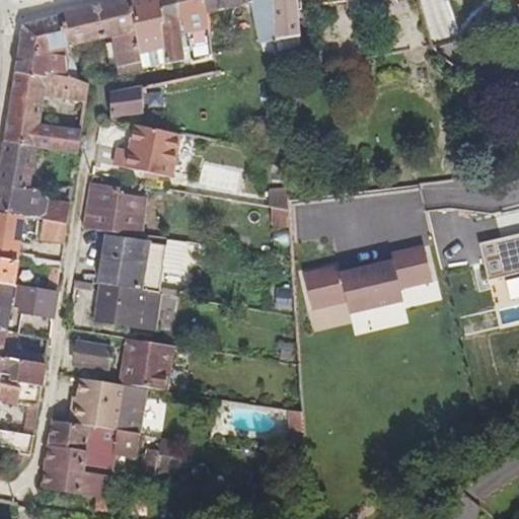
[(130,0),(62,16),(70,48),(113,36),(122,74),(146,70),(133,0),(130,0)]
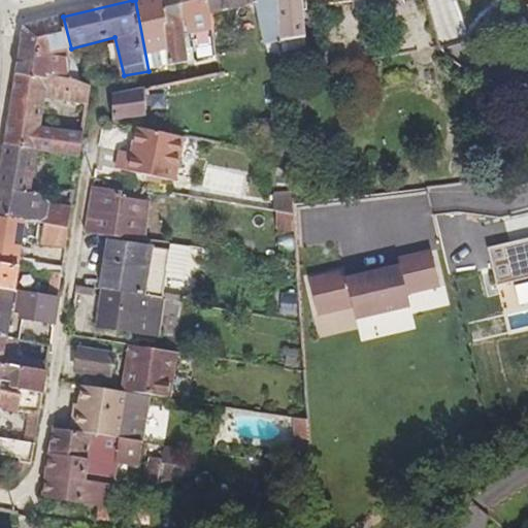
[(161,0),(135,0),(149,71),(169,67),(161,0)]
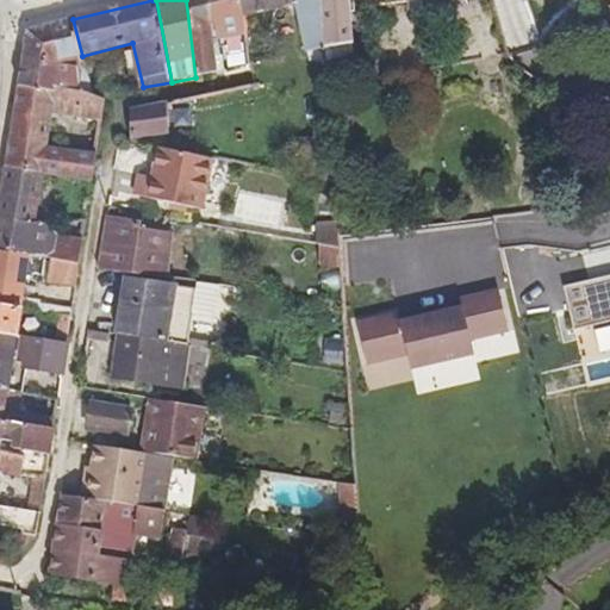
[(218,73),(207,0),(186,0),(195,78),(218,73)]
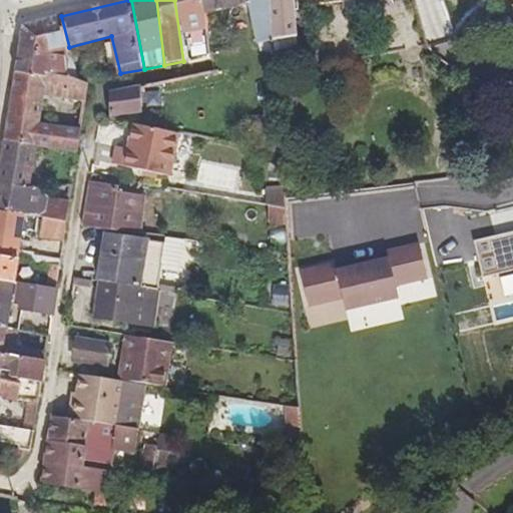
[(211,56),(203,15),(199,0),(174,0),(183,61),(211,56)]
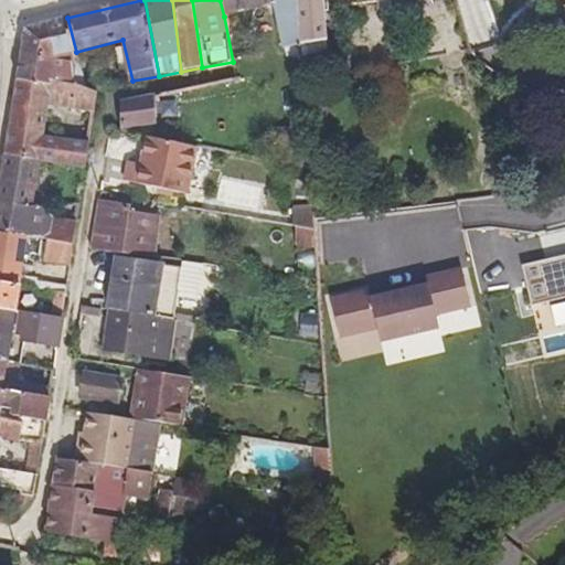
[(283,49),(301,45),(298,0),(220,0),(224,17),(274,4),(283,49)]
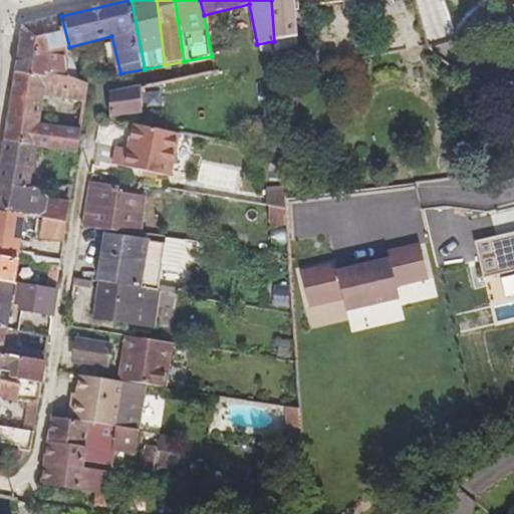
[(274,42),(297,37),(292,0),(271,0),(274,41),(274,42)]
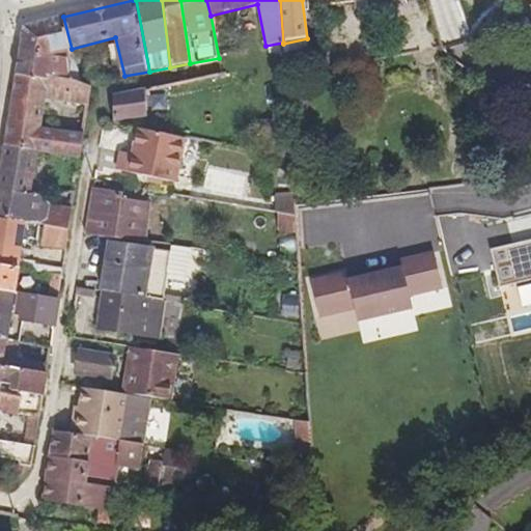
[(24,27),(20,51),(44,55),(72,49),(63,17),(63,16),(26,25),(24,27)]
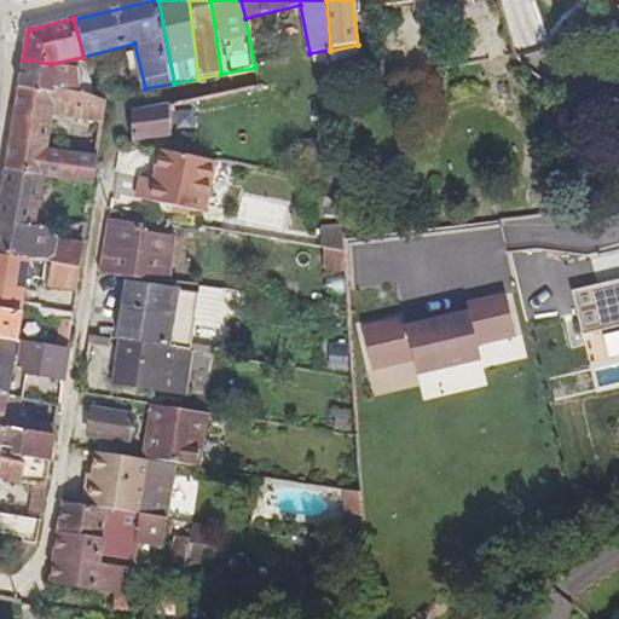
[(80,94),(77,69),(51,64),(23,59),(19,86),(80,94)]
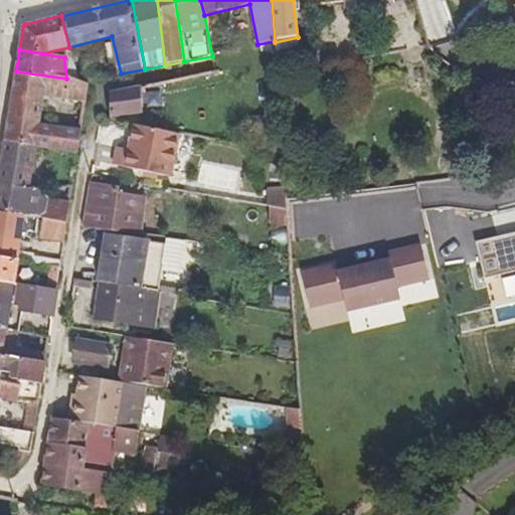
[(66,78),(16,71),(5,139),(35,145),(78,153),(82,132),(39,125),(44,95),(87,102),(90,86),(77,79),(66,78)]
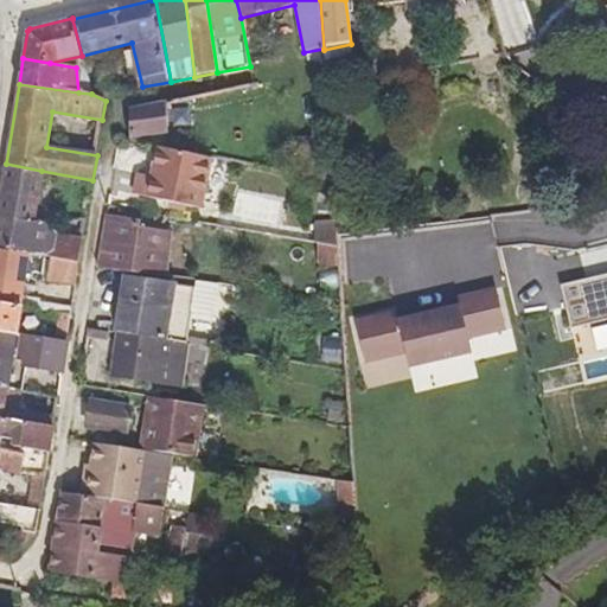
[(167,102),(131,110),(131,139),(168,135),(167,102)]
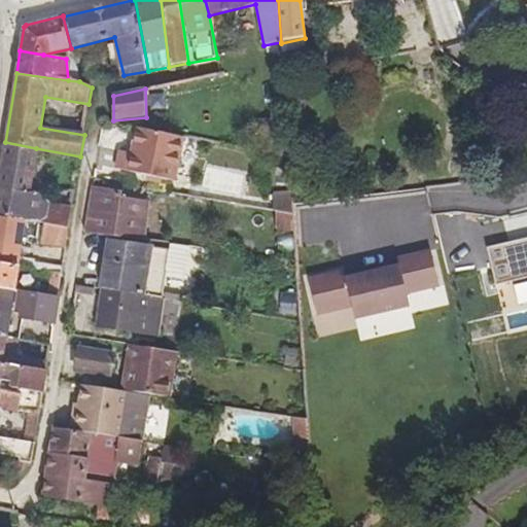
[(132,154),(120,152),(116,169),(175,181),(183,138),(137,128),(132,154)]
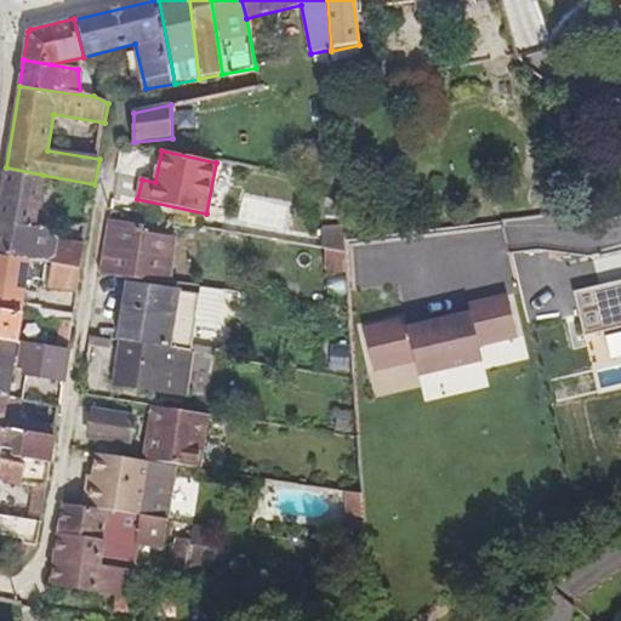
[(43,175),(6,167),(0,208),(0,218),(36,228),(43,175)]
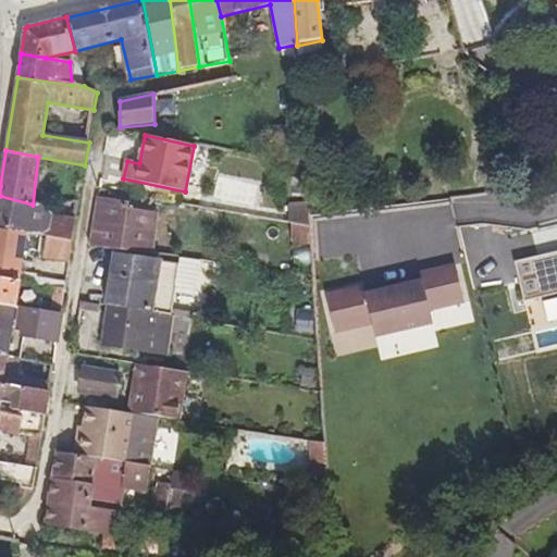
[(33,205),(0,196),(0,226),(27,232),(46,236),(73,242),(76,220),(53,215),(45,206),(33,205)]
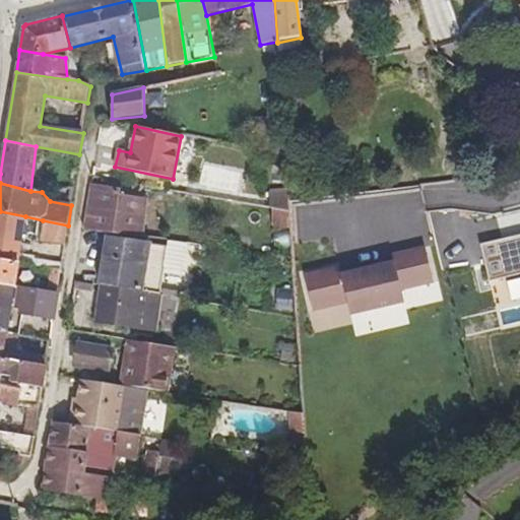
[(91,184),(84,230),(127,236),(133,197),(119,194),(120,189),(91,184)]
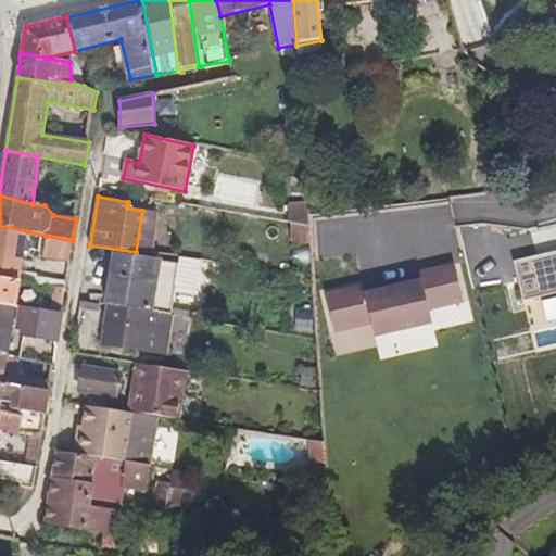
[(306,205),(288,206),(289,222),(307,225),(306,205)]
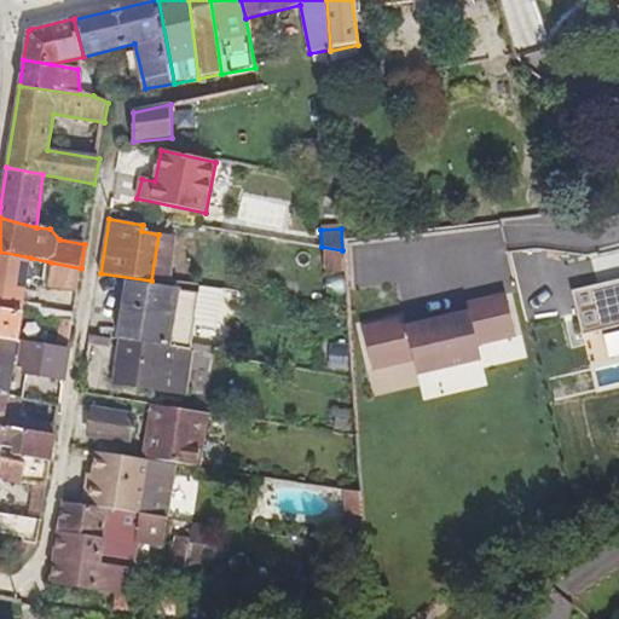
[(177,237),(158,235),(151,281),(169,284),(177,237)]
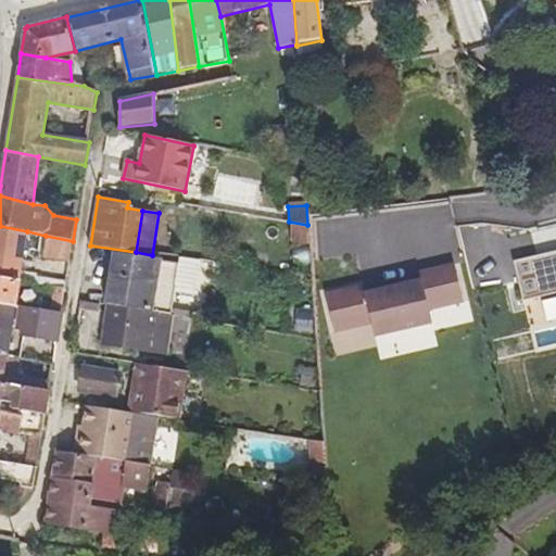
[(27,231),(0,226),(0,275),(21,280),(22,273),(27,231)]
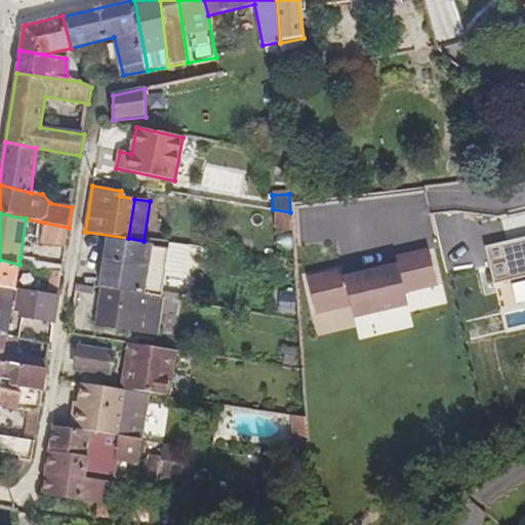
[(506,239),(524,237),(524,214),(503,216),(506,239)]
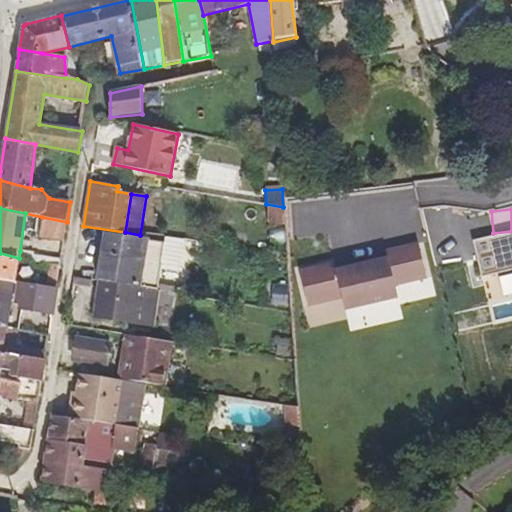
[(67,222),(42,217),(38,238),(64,242),(67,222)]
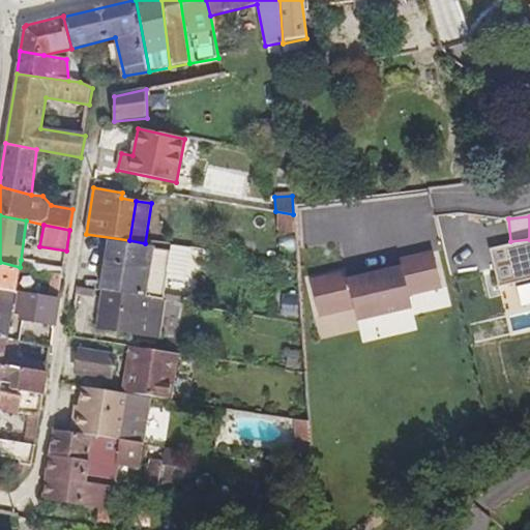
[(529,241),(486,252),(493,285),(529,276),(529,241)]
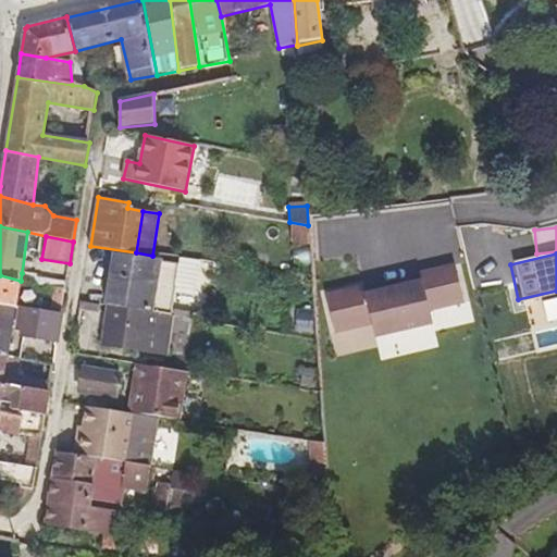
[(177,263),(114,255),(111,274),(198,289),(202,263),(178,259),(177,263)]
